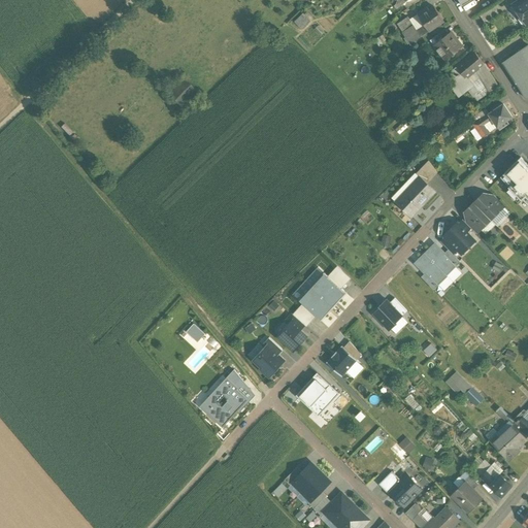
[(527,0),(519,0),(514,4),(523,18),(527,13),(527,0)]
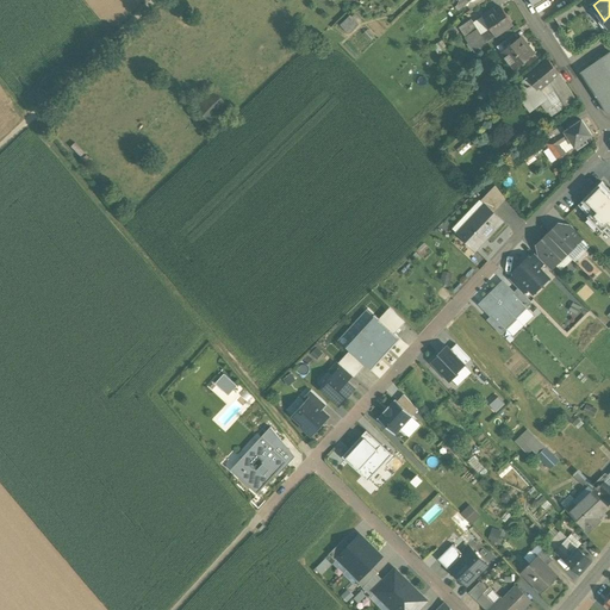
[(496,13),(486,19),(491,27),(497,36),(514,25),(503,8),(496,13)]
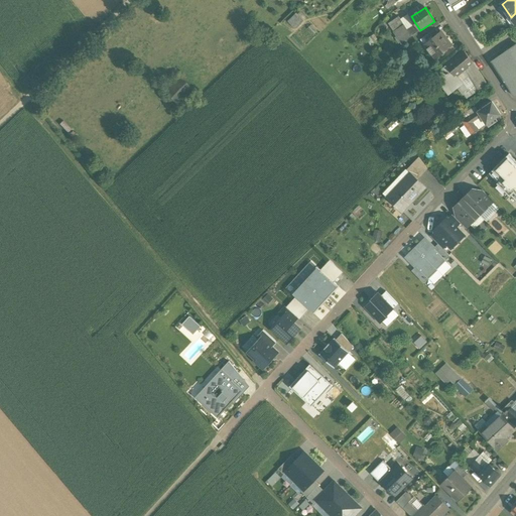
[(303,20),(297,13),(288,22),(295,28),(303,20)]
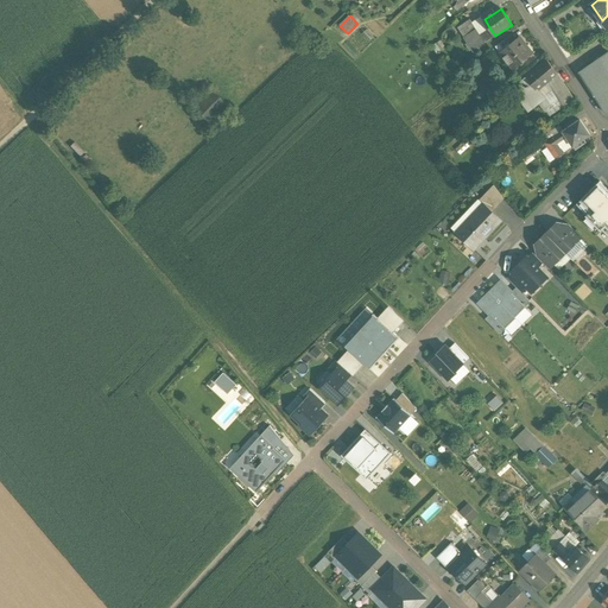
[(470,19),(458,27),(466,36),(472,32),(469,30),(475,26),(470,19)]
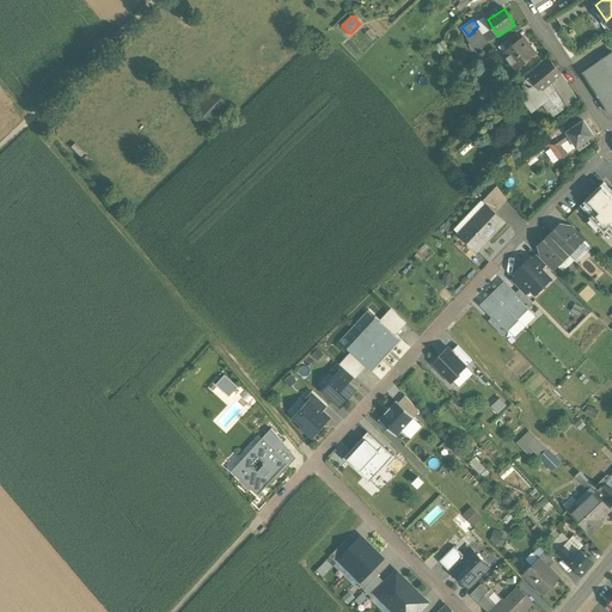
[(478,26),(472,30),(475,32),(469,36),(477,50),(489,42),(483,34),(478,26)]
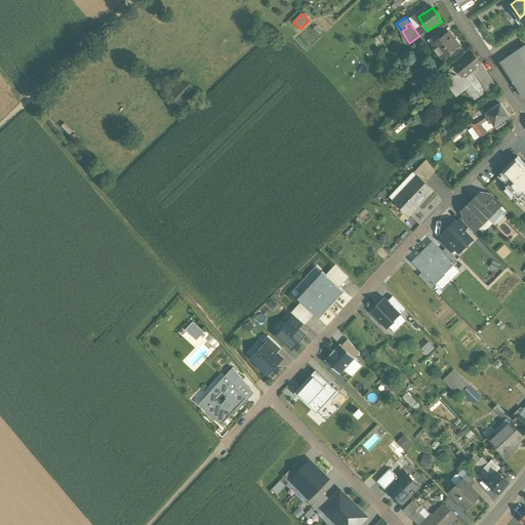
[(422,24),(414,29),(419,36),(428,31),(422,24)]
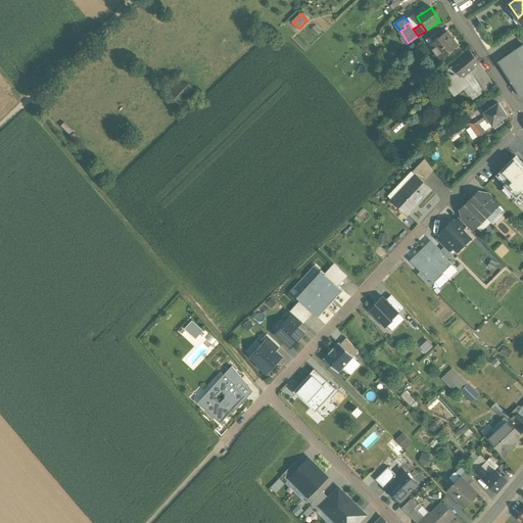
[(458,47),(446,33),(438,39),(430,46),(436,53),(442,49),(447,55),(458,47)]
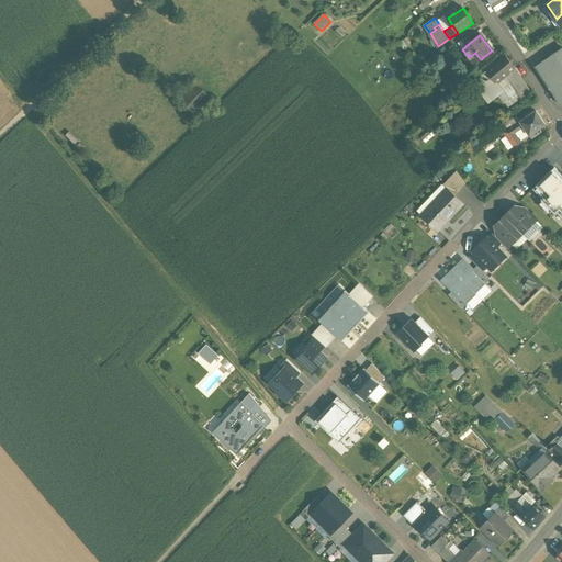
[(468,36),(458,44),(462,49),(471,42),(468,36)]
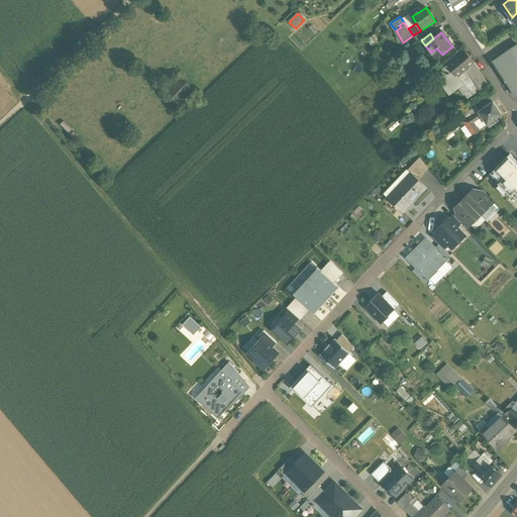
[(516,62),(510,49),(509,50),(493,63),(492,62),(492,63),(513,97),(516,97),(516,62)]
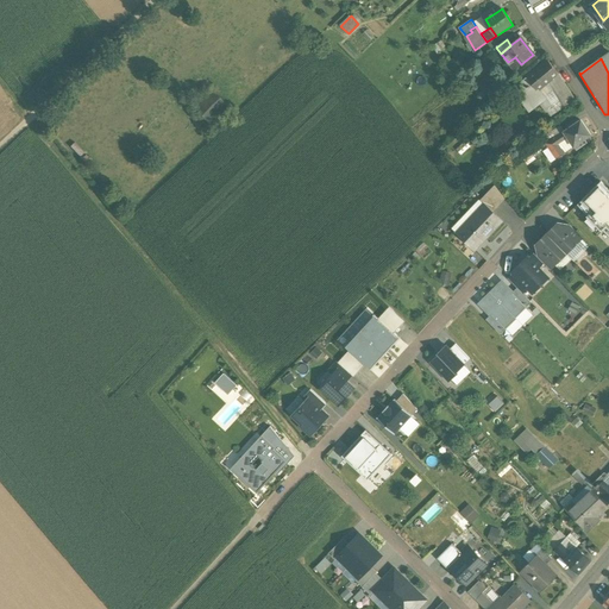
[(558,75),(547,61),(526,77),(538,92),(539,90),(550,82),(558,75)]
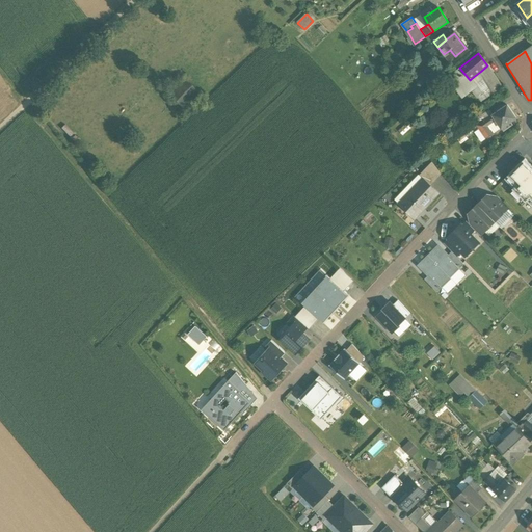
[(503,87),(487,65),(480,72),(490,87),(491,89),(495,94),(503,87)]
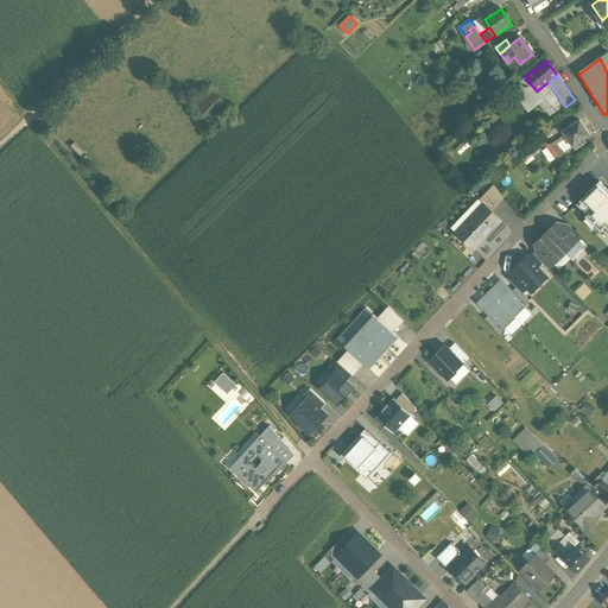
[(537,92),(525,77),(513,88),(530,111),(538,105),(545,99),(538,90),(537,92)]
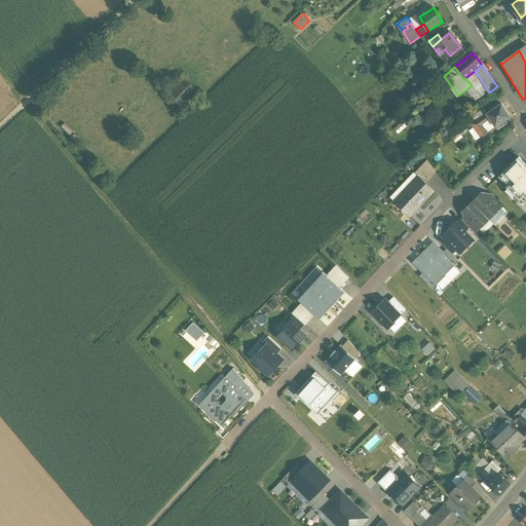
[(475,71),(465,78),(472,85),(476,92),(485,86),(475,71)]
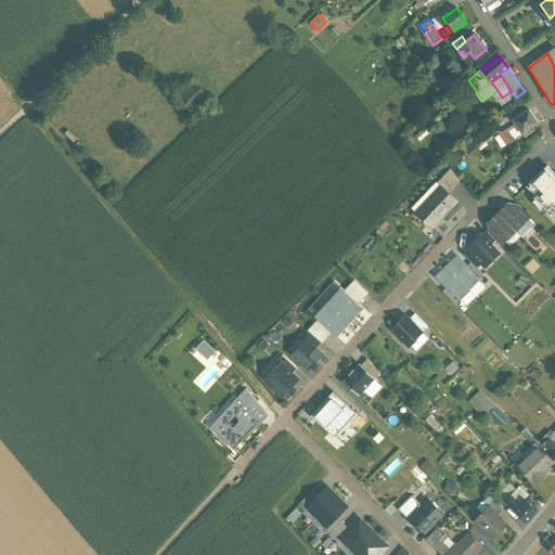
[(498,90),(491,95),(497,102),(502,98),(498,90)]
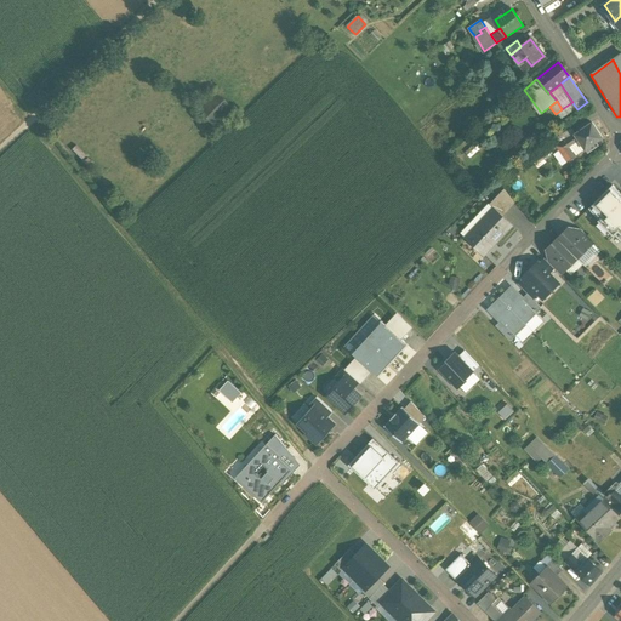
[(220,132),(237,117),(231,110),(221,118),(212,125),(220,132)]
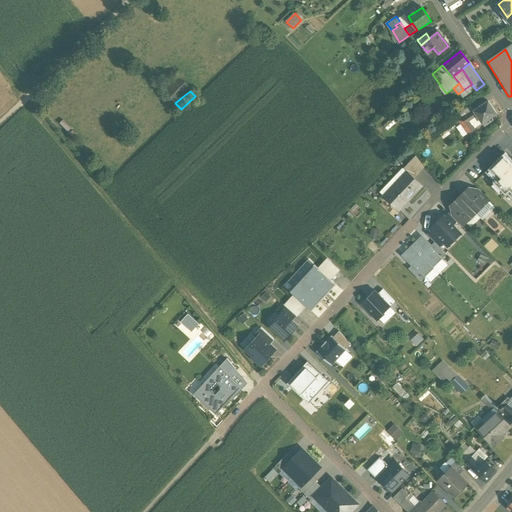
[(497,113),(487,98),(472,108),(474,112),(477,117),(482,124),(486,121),(491,118),(497,113)]
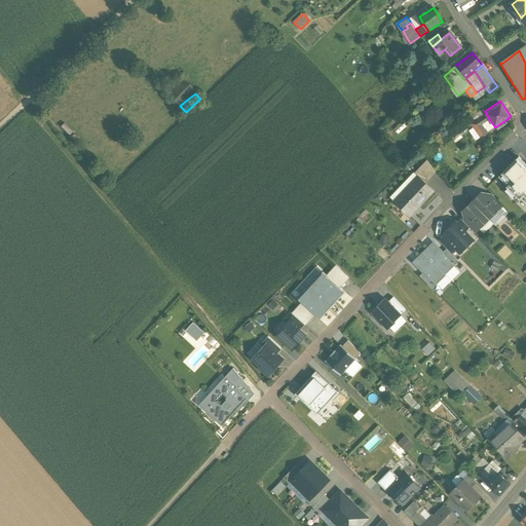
[(485,111),(484,110),(472,119),(476,127),(481,123),(479,121),(487,115),(485,111)]
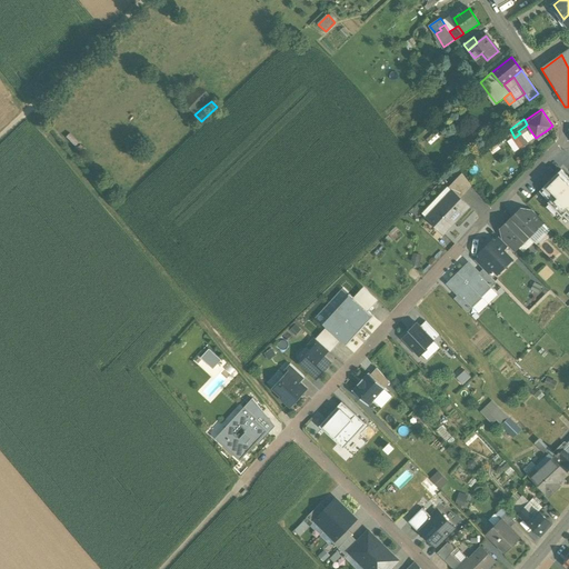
[(527,125),(518,131),(520,133),(521,136),(522,135),(530,130),(527,125)]
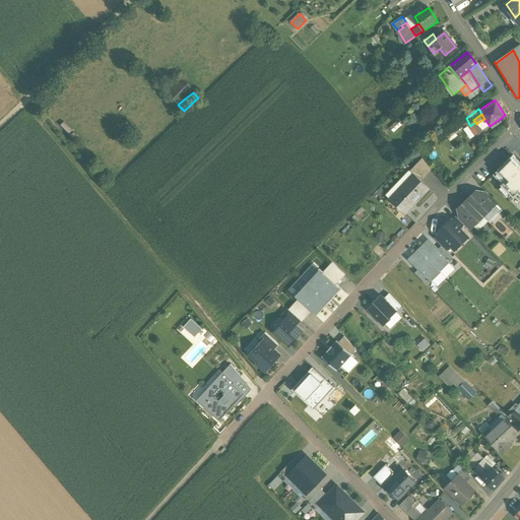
[(404,124),(400,120),(391,129),(395,133),(404,124)]
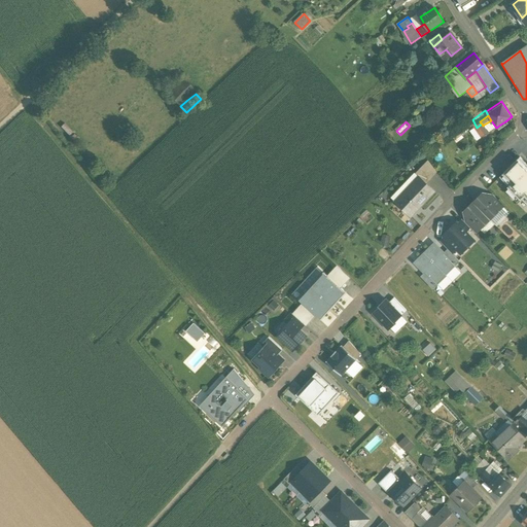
[(482,124),(477,128),(483,137),(488,134),(484,125),(483,126),(482,124)]
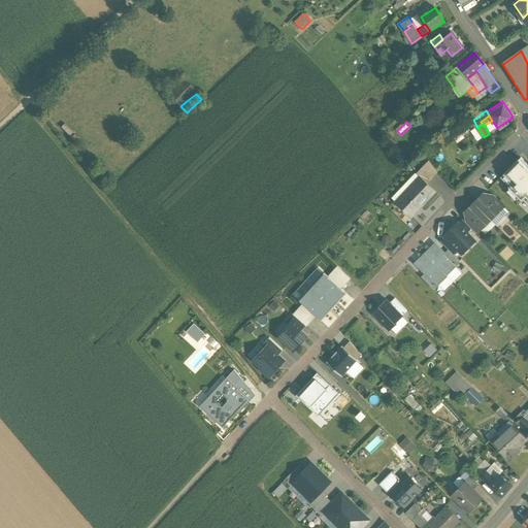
[(523,201),(527,206),(527,165),(521,158),(500,178),(509,187),(508,188),(522,201),(523,201)]
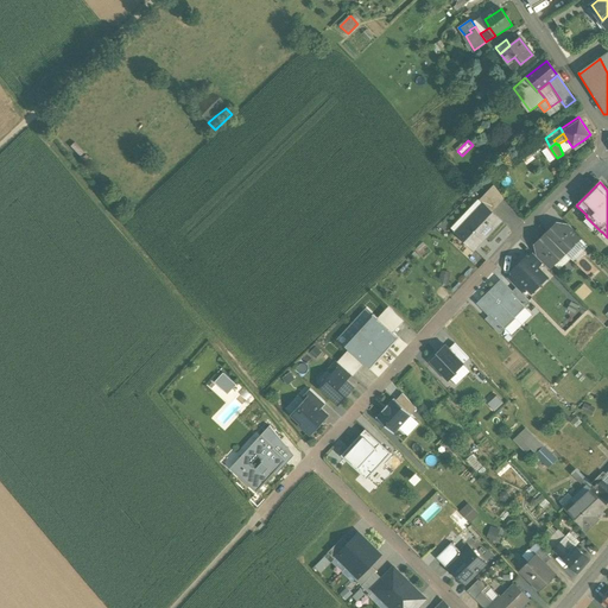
[(505,198),(493,185),(479,202),(482,204),(492,213),(505,198)]
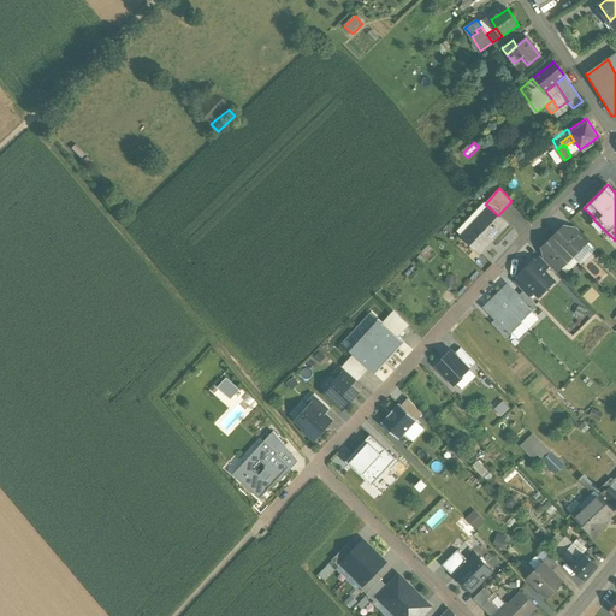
[(498,215),(489,207),(477,220),(478,223),(463,237),(481,253),(508,225),(498,215)]
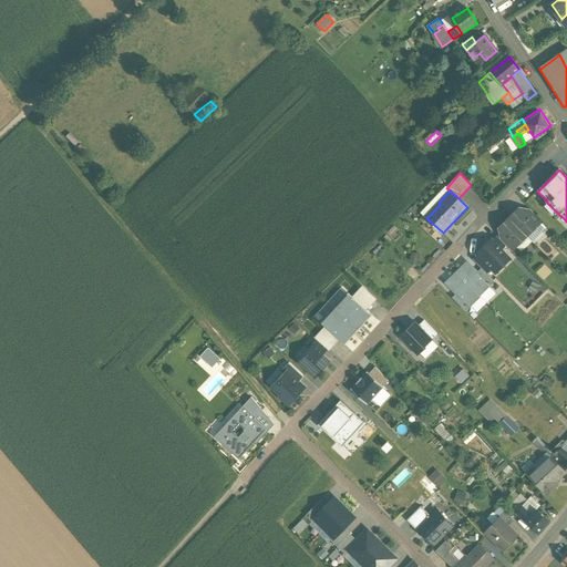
[(543,222),(531,209),(526,215),(537,226),(543,222)]
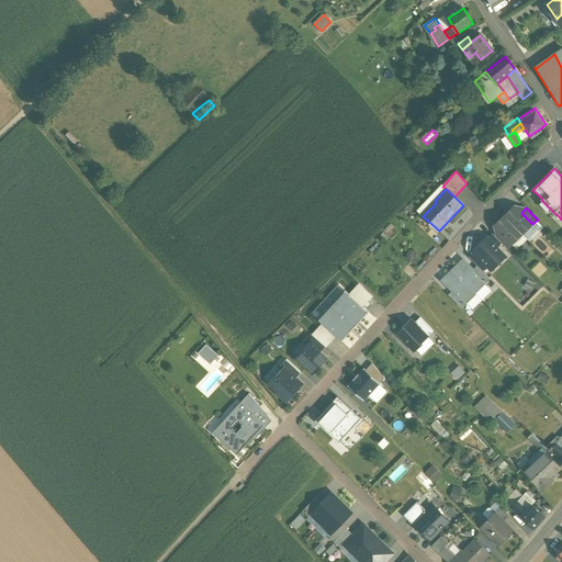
[(521,213),(517,209),(513,209),(505,216),(523,234),(532,224),(521,213)]
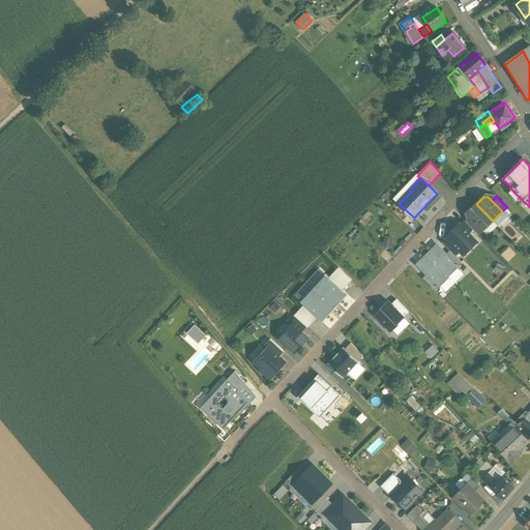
[(493,221),(476,204),(468,211),(468,215),(472,219),(482,231),(493,221)]
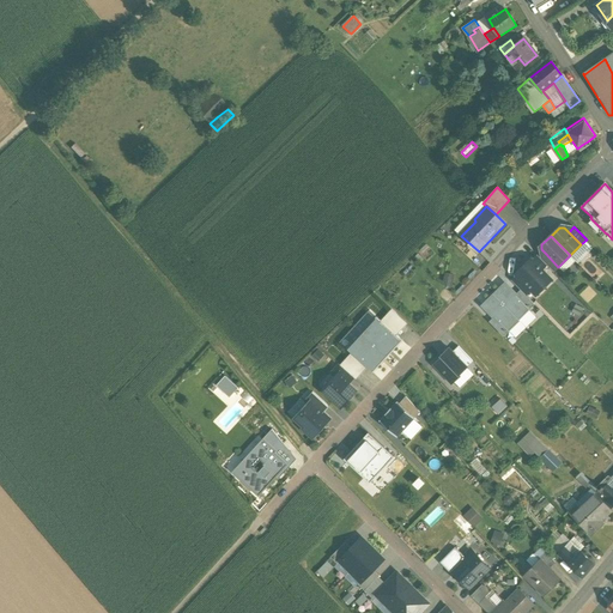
[(558,267),(546,254),(541,259),(547,266),(553,272),(558,267)]
